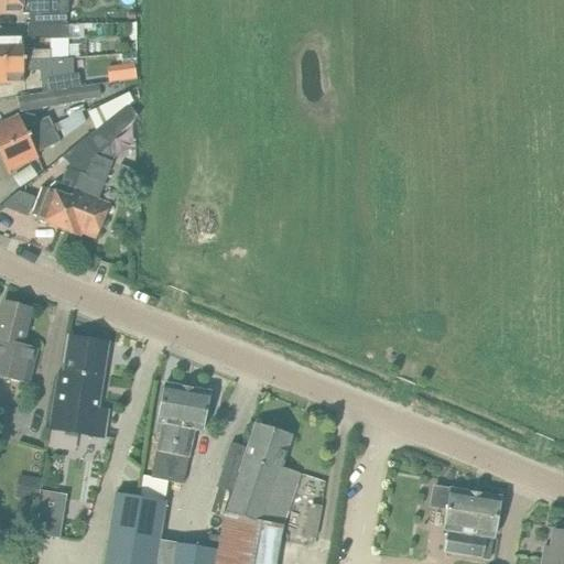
[(50,14),(49,0),(0,0),(0,14),(26,14),(28,26),(67,26),(67,14),(50,14)]
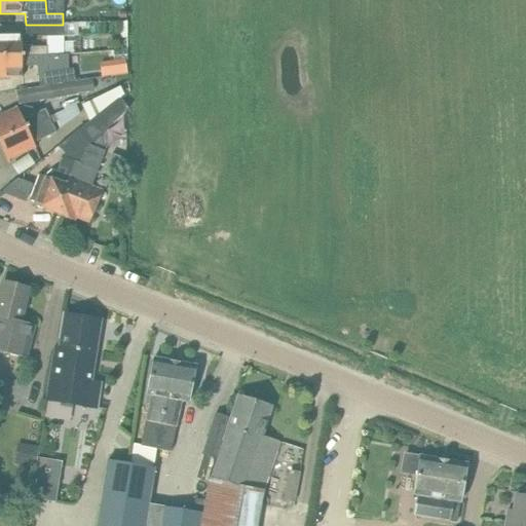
[(63,37),(63,25),(26,25),(26,37),(63,37)]
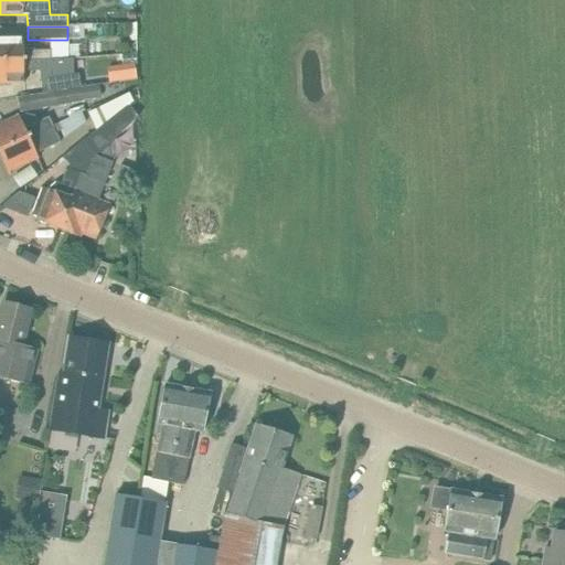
[(0,60),(51,60),(51,51),(34,51),(34,50),(23,50),(23,36),(0,36),(0,60)]
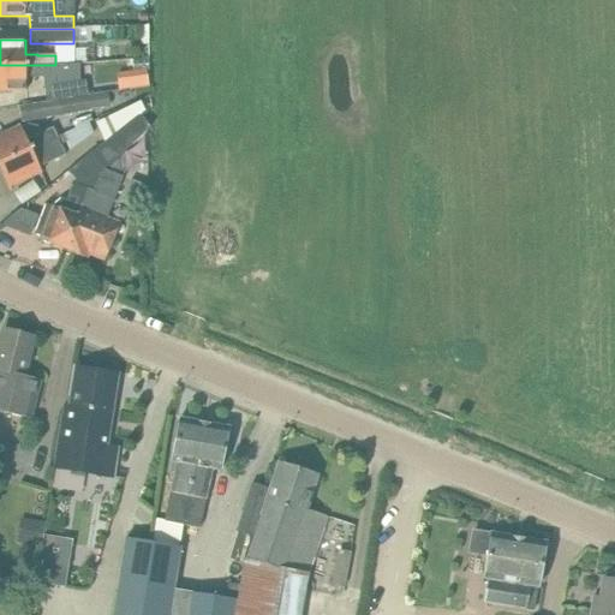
[(61,65),(55,65),(0,65),(0,91),(25,91),(25,76),(61,75),(61,65)]
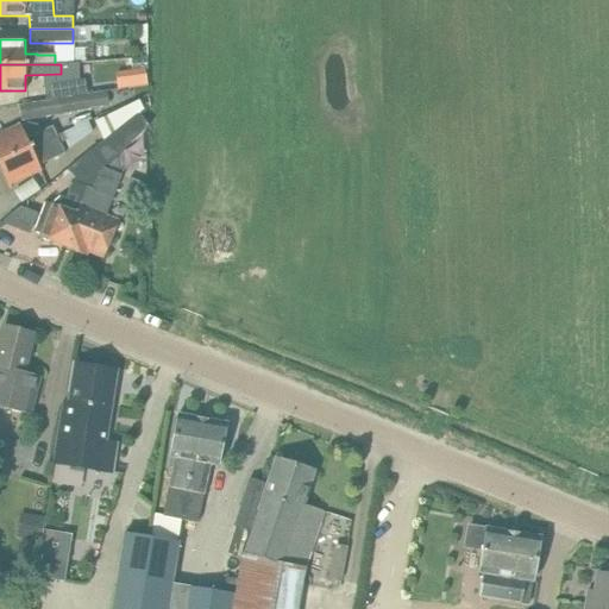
[(45,87),(48,102),(88,95),(86,81),(45,87)]
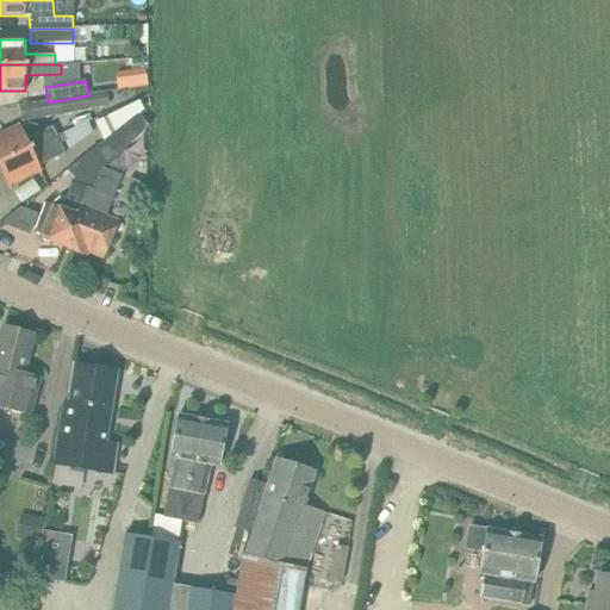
[(88,95),(48,103),(50,117),(91,111),(89,109),(109,106),(106,93),(88,95)]
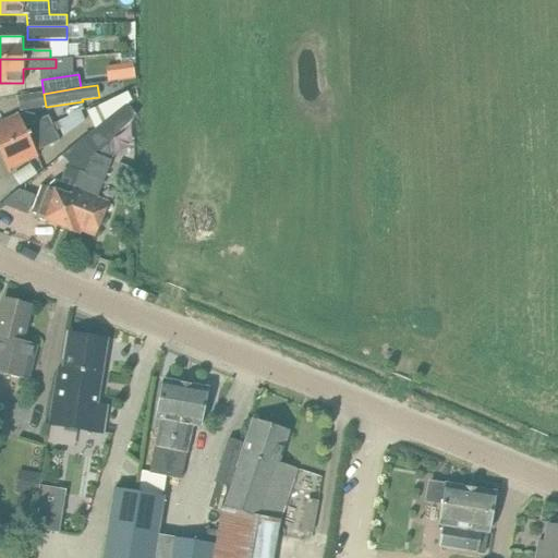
[(95,129),(126,104),(122,97),(87,113),(95,129)]
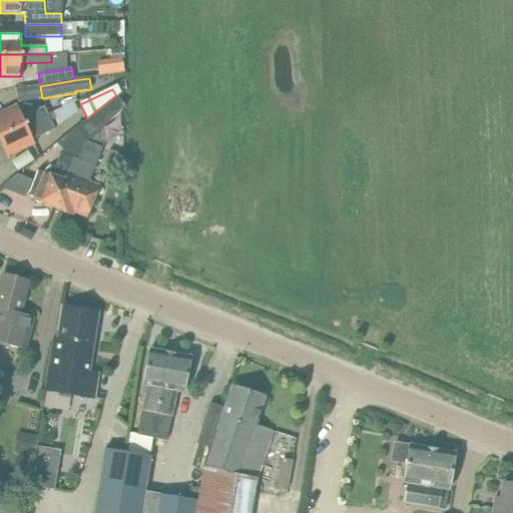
[(116,95),(87,118),(76,127),(83,136),(87,141),(125,106),(116,95)]
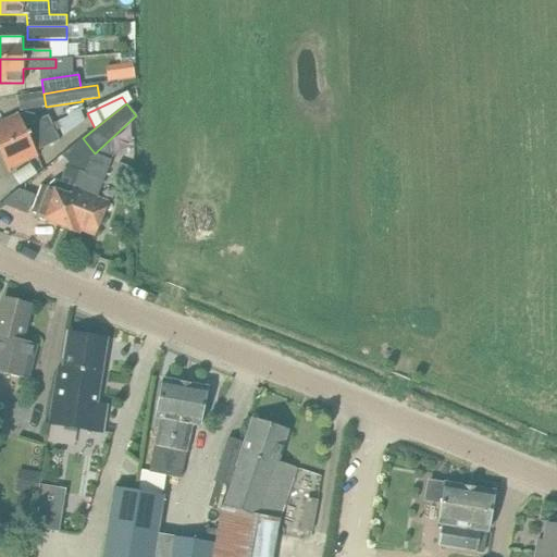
[(56,119),(64,134),(88,120),(79,104),(56,119)]
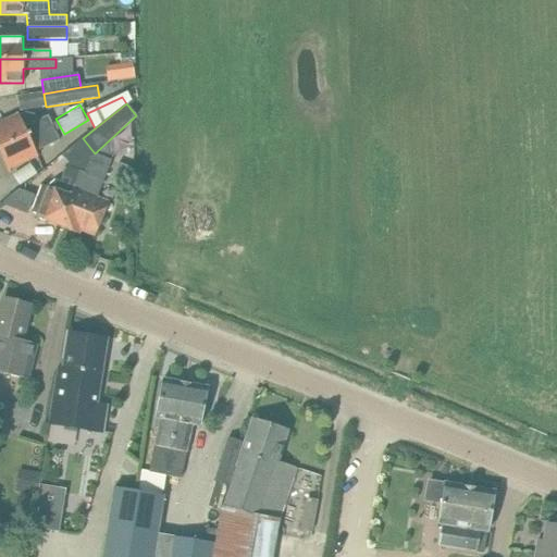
[(25,112),(16,116),(22,128),(37,122),(34,114),(25,112)]
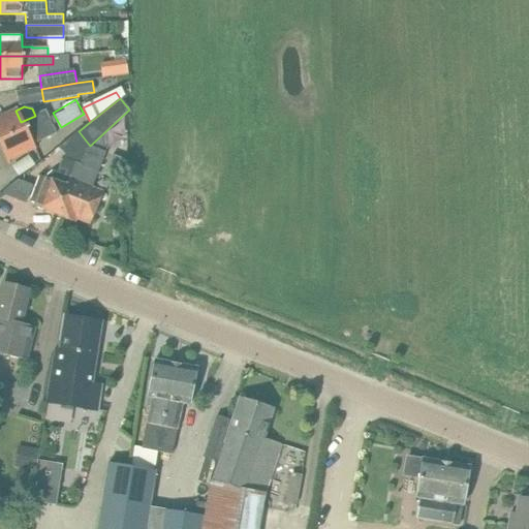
[(0,141),(48,119),(43,112),(35,116),(21,122),(16,111),(16,110),(0,116),(0,141)]
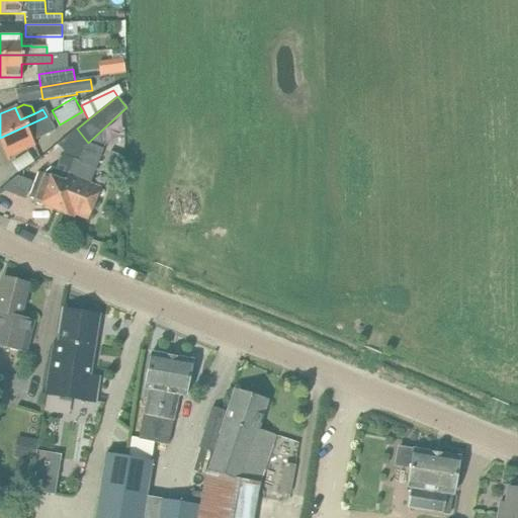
[(47,116),(0,138),(0,143),(7,158),(34,146),(32,142),(54,132),(47,116)]
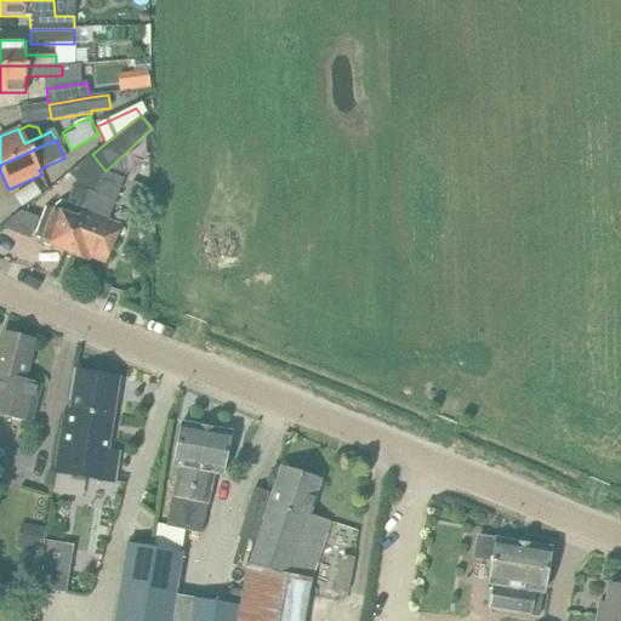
[(101,165),(92,154),(89,151),(73,163),(85,178),(101,165)]
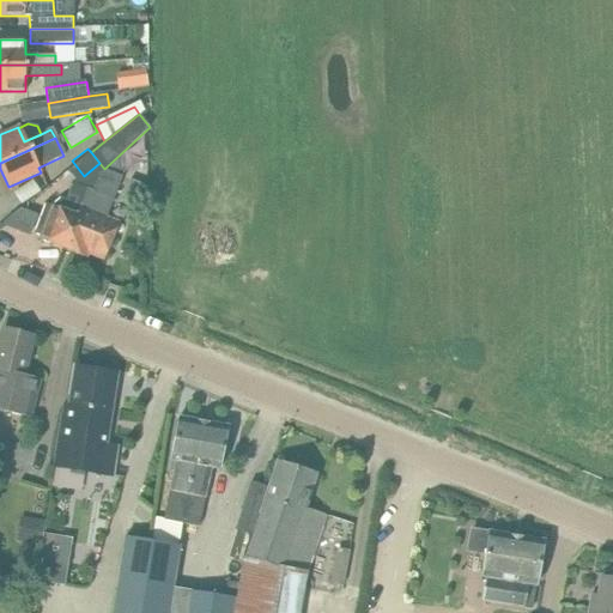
[(96,192),(86,188),(64,248),(87,258),(89,254),(104,260),(119,223),(107,218),(122,177),(111,173),(114,167),(121,169),(126,156),(122,155),(105,170),(104,169),(96,192)]
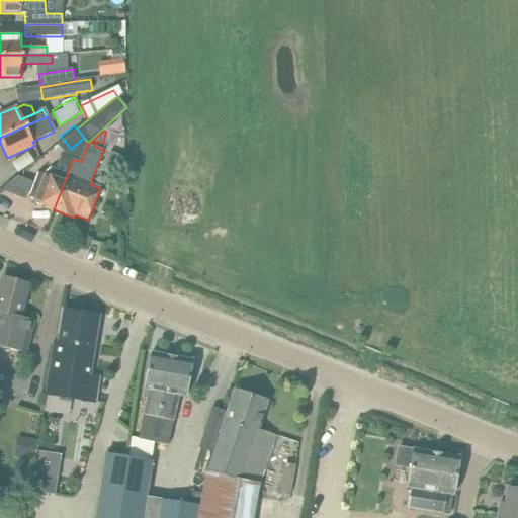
[(54,209),(73,159),(62,154),(53,177),(45,174),(33,202),(54,209)]
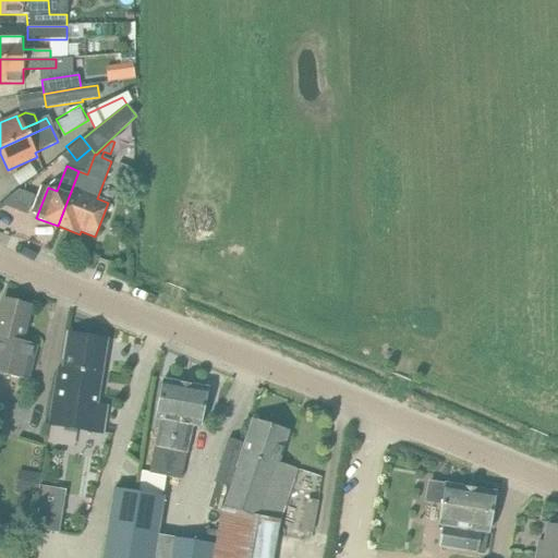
[(33,211),(37,194),(14,189),(11,206),(33,211)]
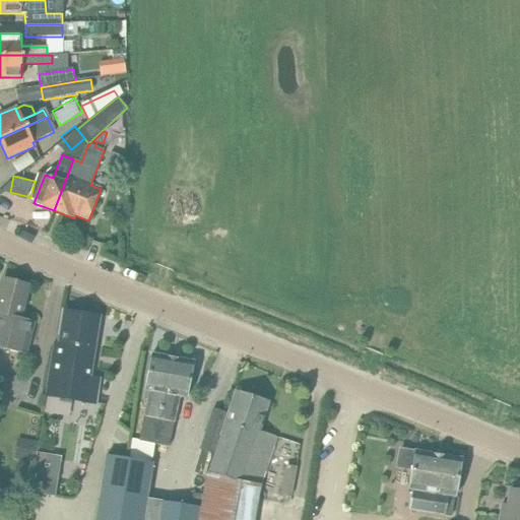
[(3,279),(0,288),(0,346),(26,353),(29,341),(35,322),(20,318),(28,285),(3,279)]
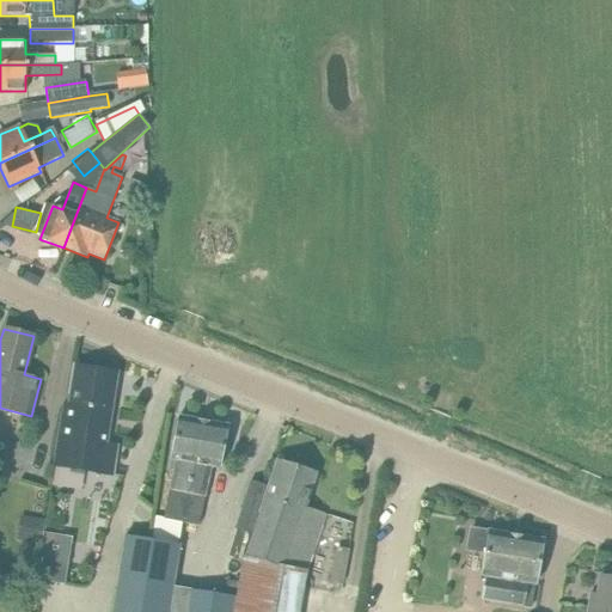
[(69,404),(65,403),(55,463),(112,470),(116,446),(105,445),(116,373),(75,366),(69,404)]
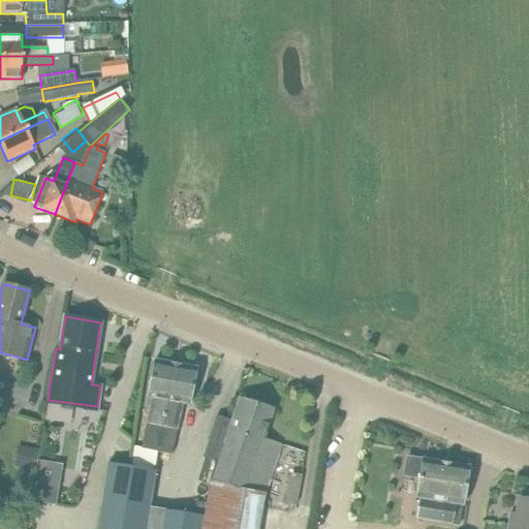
[(154,360),(151,380),(147,397),(149,398),(147,407),(150,407),(142,448),(172,455),(177,430),(178,430),(183,404),(189,406),(193,389),(197,368),(154,360)]
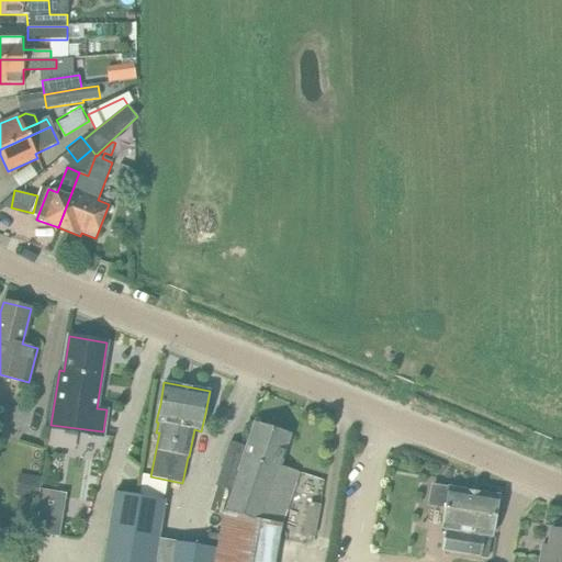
[(291,435),(254,423),(224,513),(280,529),(299,472),(280,465),(291,435)]
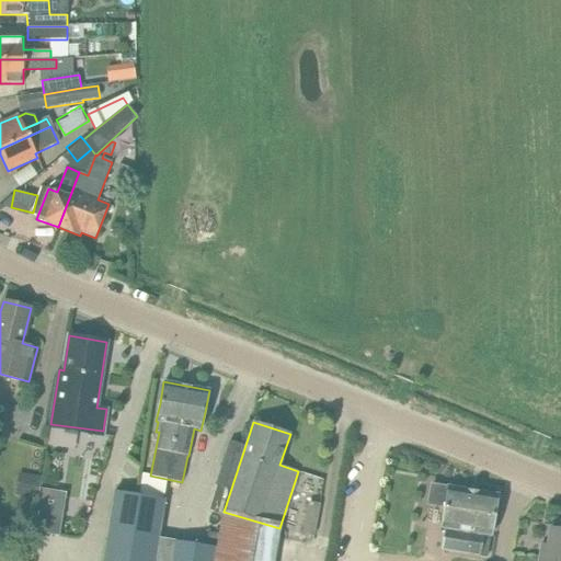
[(222,466),(236,470),(243,447),(229,443),(222,466)]
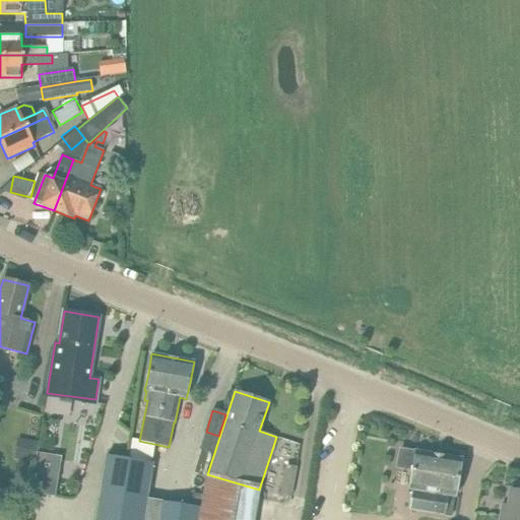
[(447,497),(455,498),(462,459),(415,451),(414,452),(400,450),(397,466),(412,469),(409,489),(412,490),(409,511),(432,514),(444,516),(447,497)]
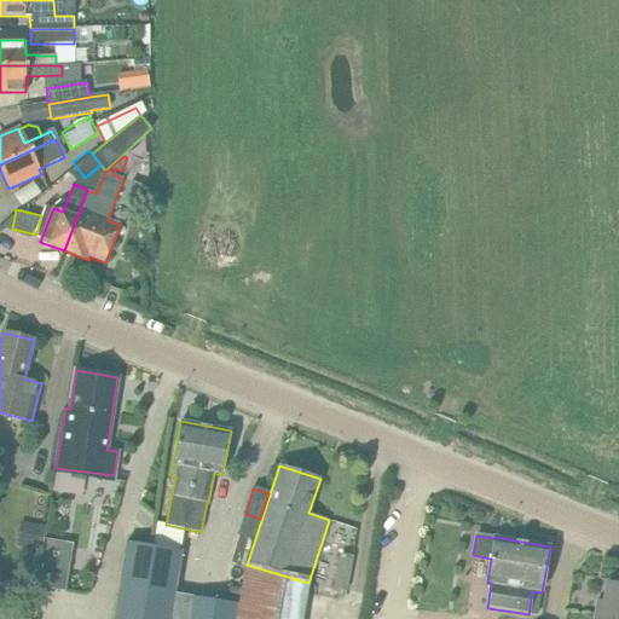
[(181,551),(127,542),(114,618),(233,618),(237,603),(174,594),(181,551)]
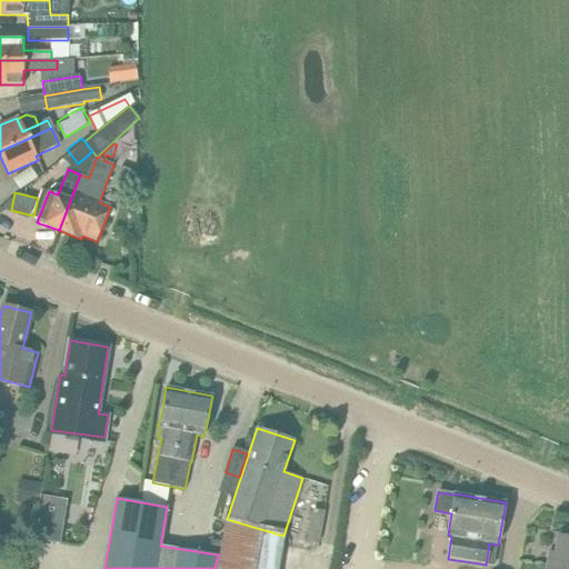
[(312,507),(307,539),(319,542),(326,510),(312,507)]
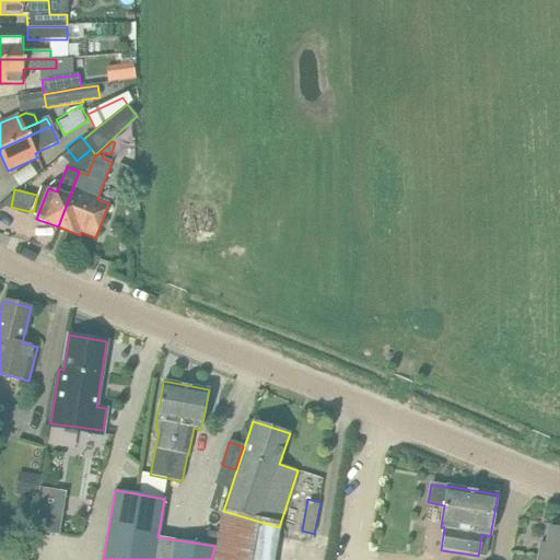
[(559,559),(559,528),(549,527),(545,556),(538,555),(537,559),(559,559)]
